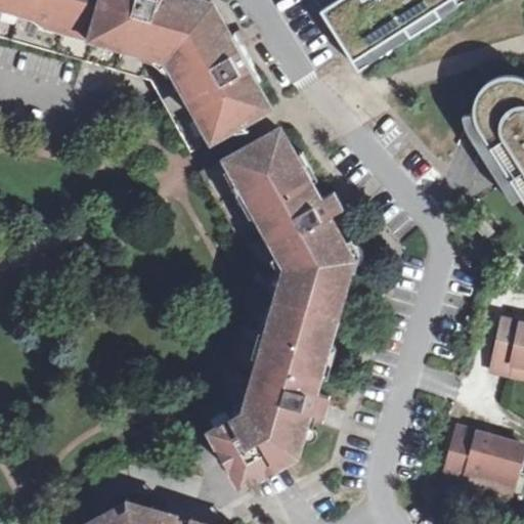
[(0,0),(0,37),(147,79),(190,149),(269,107),(247,68),(253,63),(243,46),(234,31),(228,35),(213,7),(186,0),(0,0)]
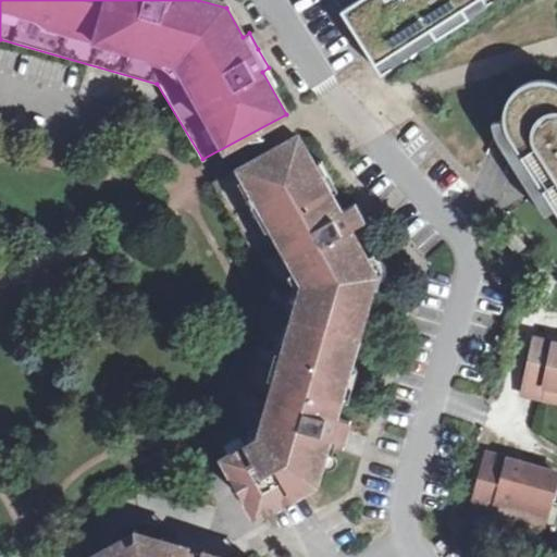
[(336,0),(382,72),(495,0),(336,0)]
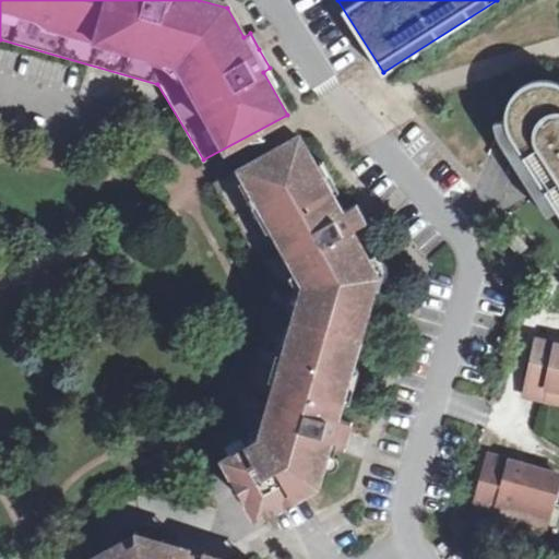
[(513,96),(504,117),(525,130),(520,145),(558,209),(558,210),(558,83),(542,79),(523,85),(513,96)]
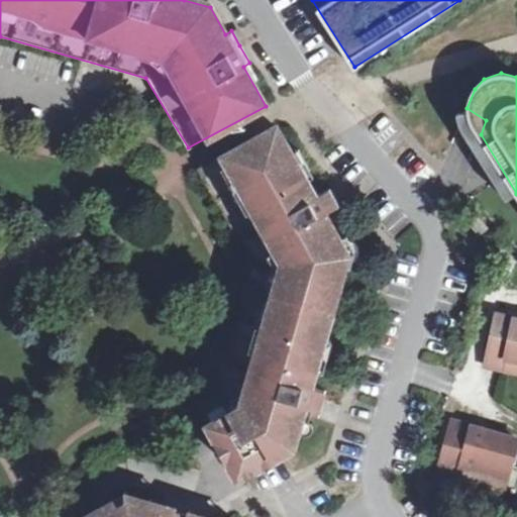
[(486,120),(467,108),(457,113),(459,123),(491,174),(506,199),(516,193),(481,134),(486,120)]
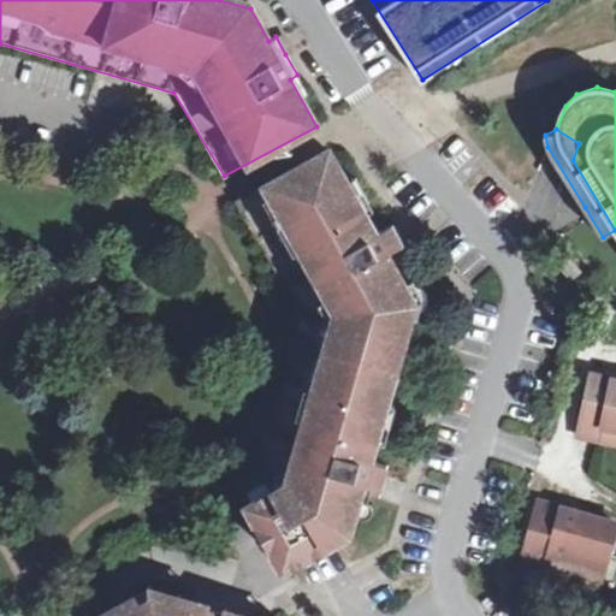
[(344,182),(327,150),(237,201),(302,315),(259,466),(238,478),(259,516),(278,549),(288,566),(354,528),(361,504),(368,479),(377,481),(383,484),(385,474),(388,467),(373,463),(379,438),(384,421),(379,420),(384,402),(409,309),(413,296),(407,285),(385,248),(401,240),(396,230),(392,224),(377,232),(365,208),(356,194),(353,196),(344,182)]
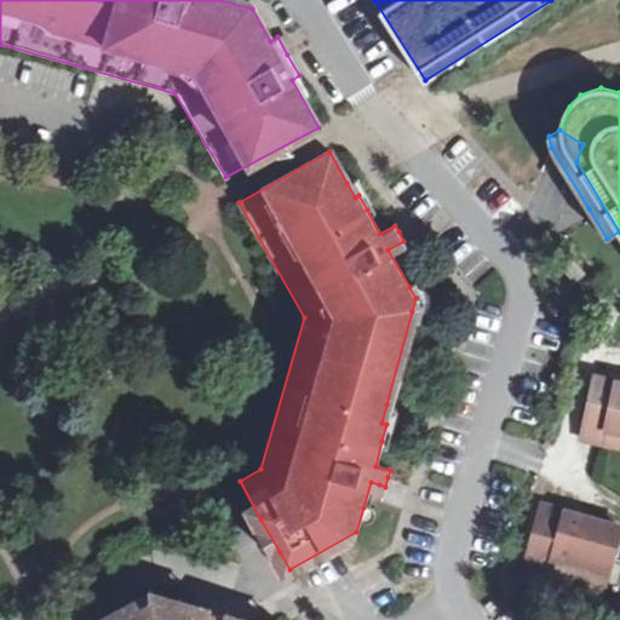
[(359,177),(346,183),(355,197),(359,195),(367,210),(374,205),(359,177)]
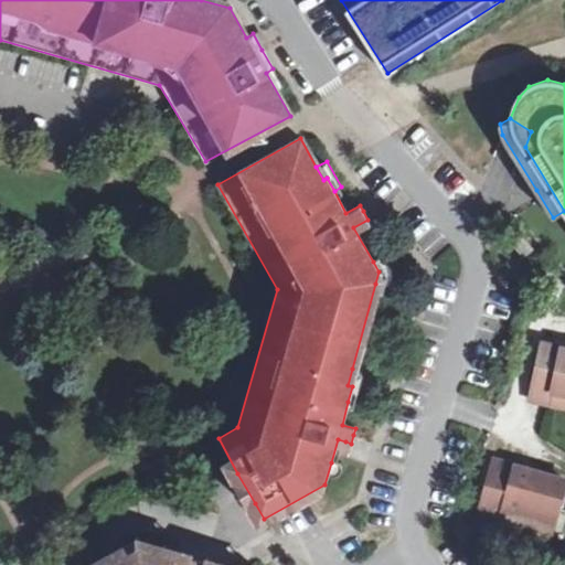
[(518,232),(509,238),(523,257),(533,248),(518,232)]
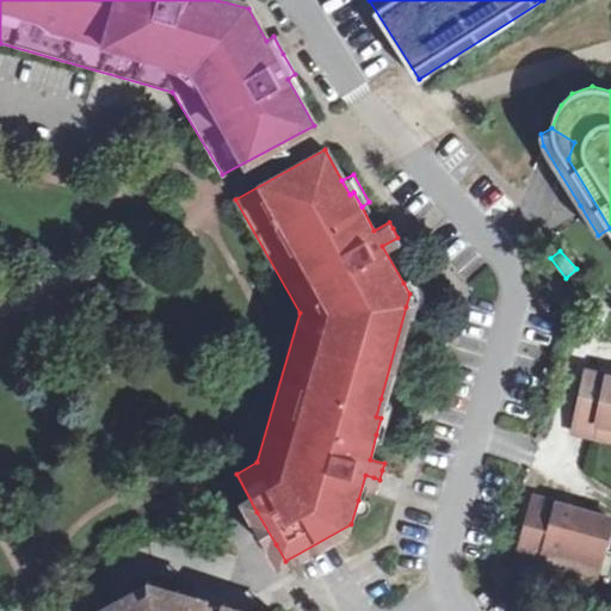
[(412,282),(403,283),(409,294),(406,307),(415,307),(423,300),(423,290),(418,283),(412,282)]
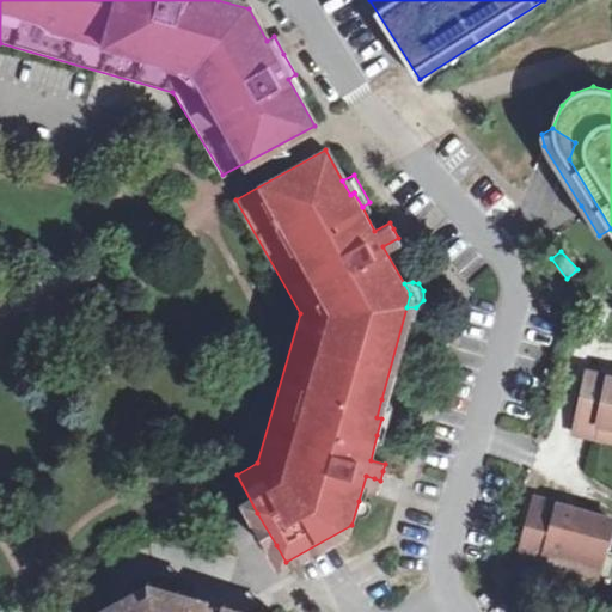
[(611,377),(588,371),(575,432),(597,438),(599,424),(611,427),(611,377)]
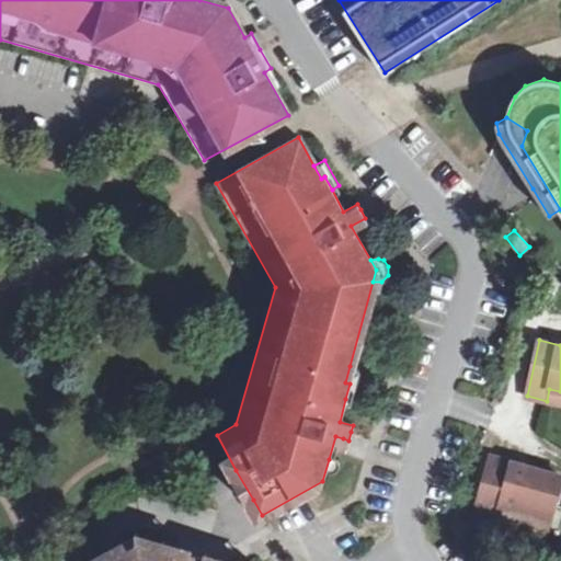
[(361,369),(350,366),(345,382),(350,384),(345,399),(353,401),(361,369)]
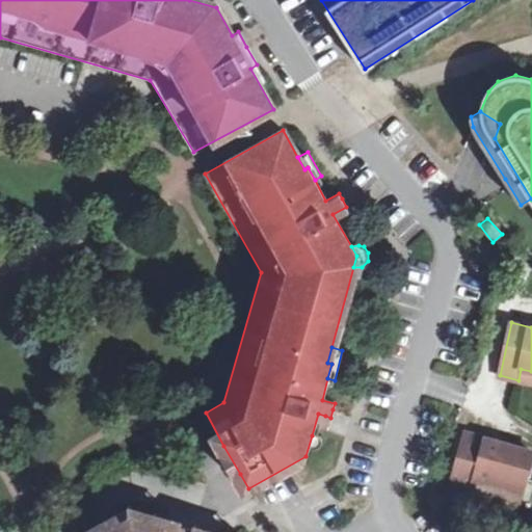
[(531,382),(531,371),(521,369),(519,380),(531,382)]
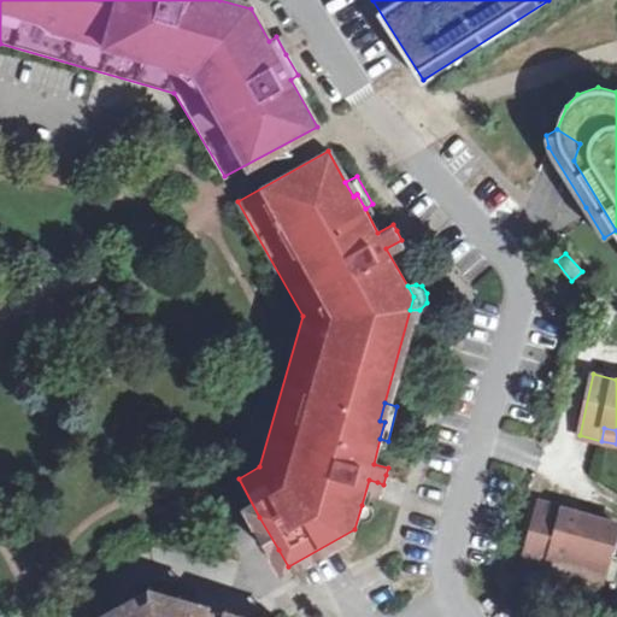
[(369,480),(362,505),(370,507),(377,482),(369,480)]
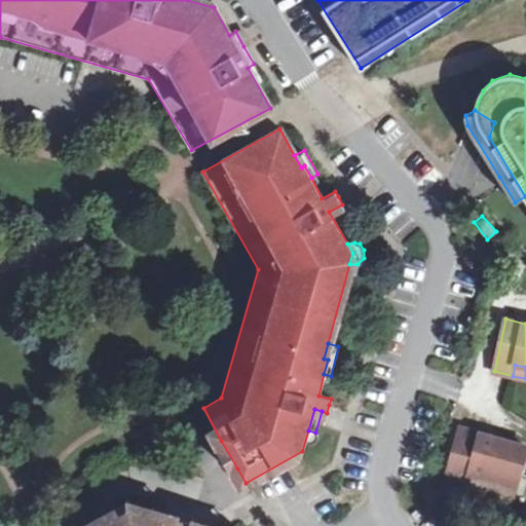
[(525,446),(525,445),(460,427),(448,472),(468,476),(466,482),(491,489),(494,474),(517,480),(525,446)]
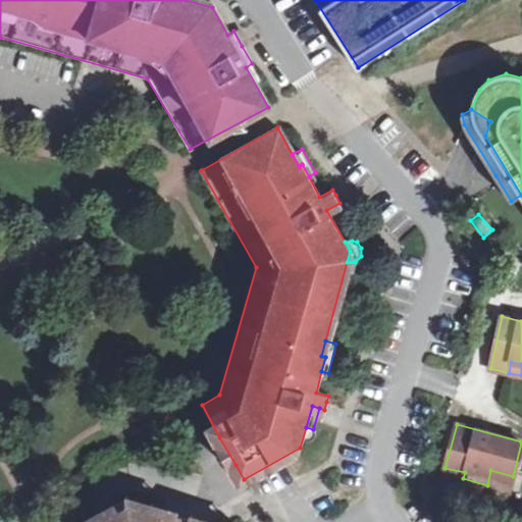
[(236,465),(219,437),(214,439),(217,444),(214,447),(211,452),(212,459),(217,463),(223,465),(227,463),(229,467),(236,465)]
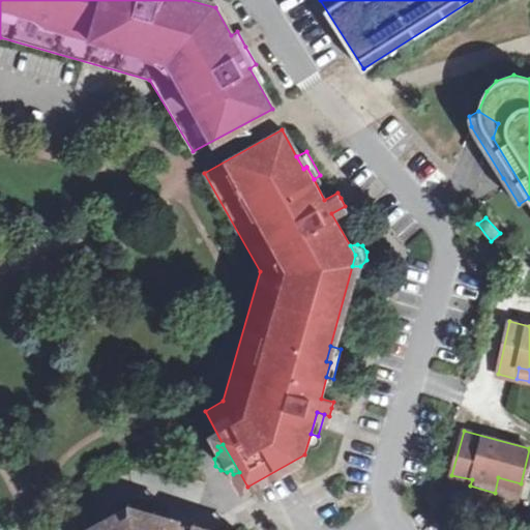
[(517,498),(521,483),(498,477),(495,493),(517,498)]
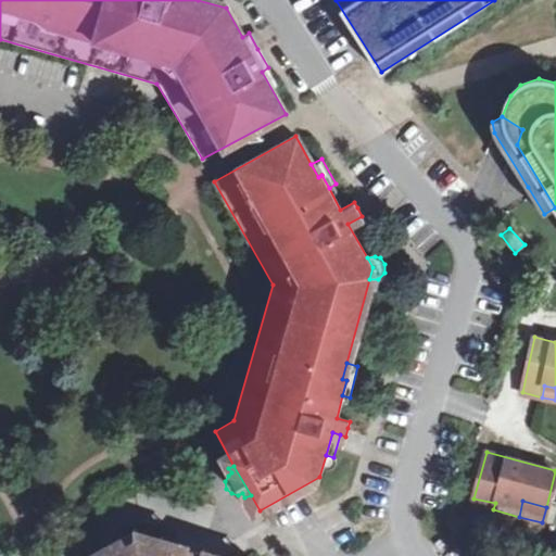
[(228,555),(209,551),(136,530),(87,555),(228,555)]
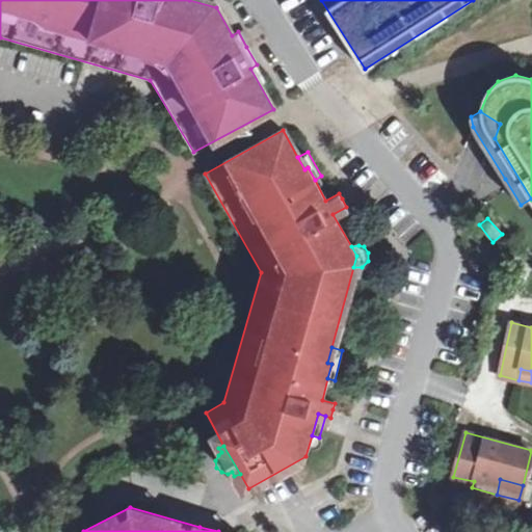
All buildings are outlined.
